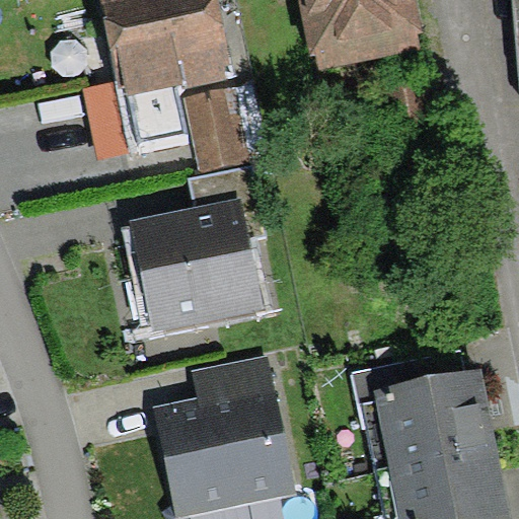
[(217,0),(98,0),(116,80),(124,78),(128,96),(177,86),(226,76),(224,66),(230,64),(217,0)]
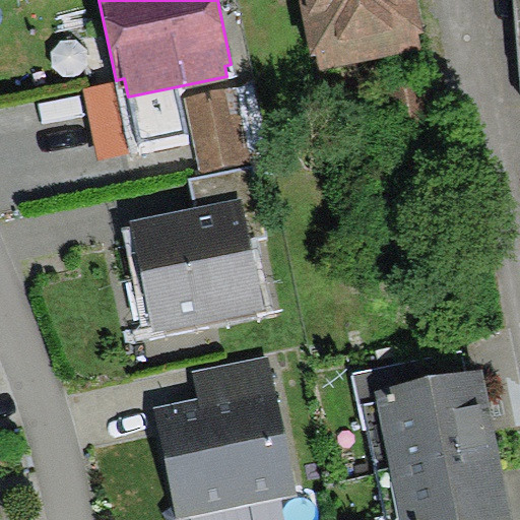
[(414,0),(300,0),(312,56),(317,55),(320,69),(418,50),(416,37),(423,35),(414,0)]
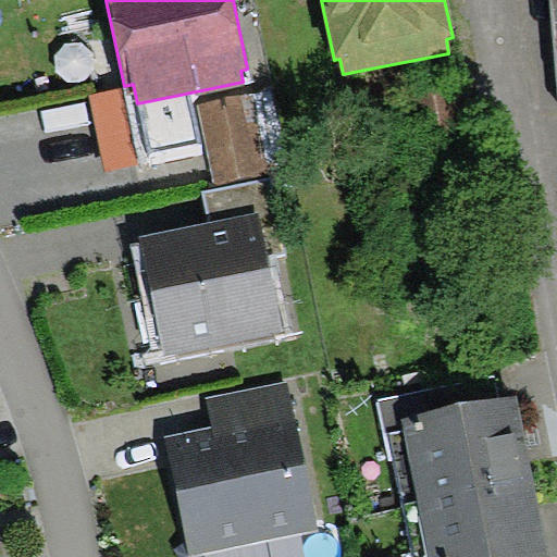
[(89,94),(107,173),(150,164),(148,153),(137,103),(133,84),(124,86),(89,94)]
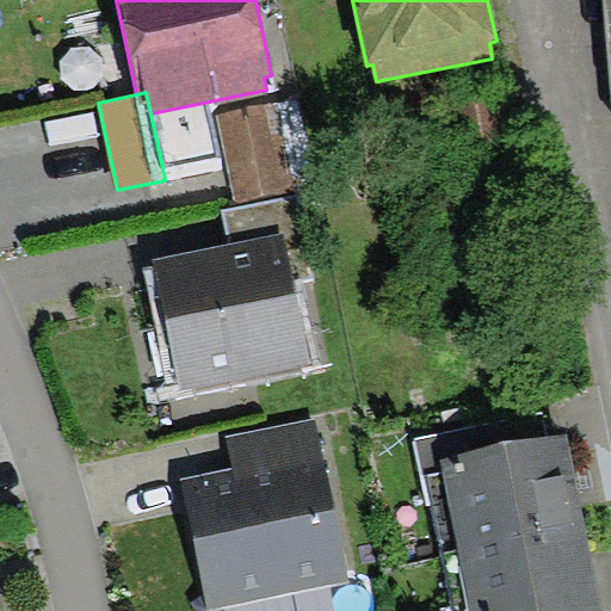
[(519,162),(505,92),(436,105),(450,177),(519,162)]
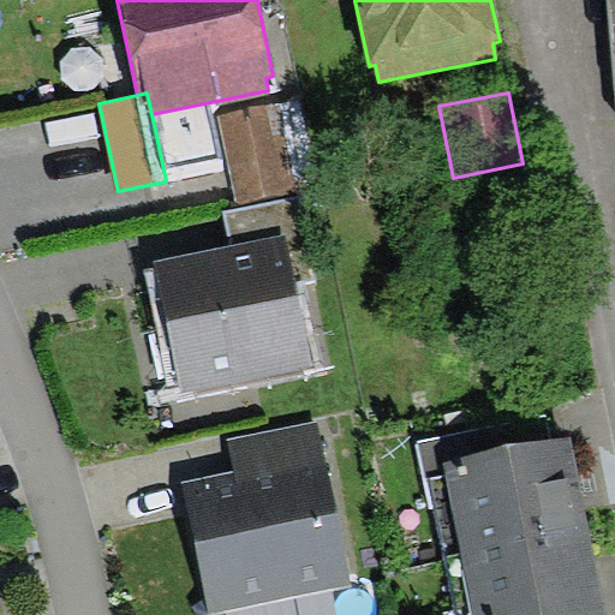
[(218,114),(237,206),(298,192),(279,101),(218,114)]
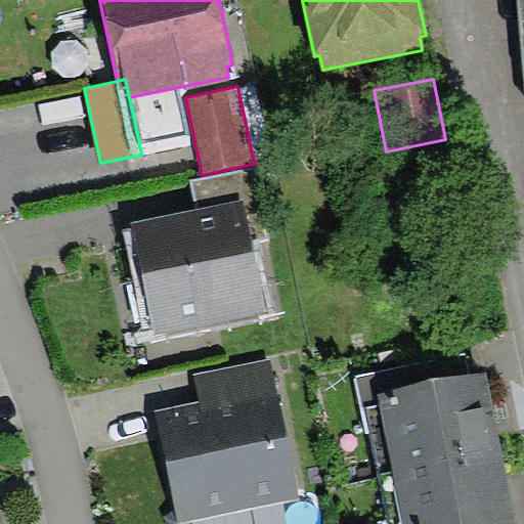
[(189,133),(179,87),(129,97),(139,144),(189,133)]
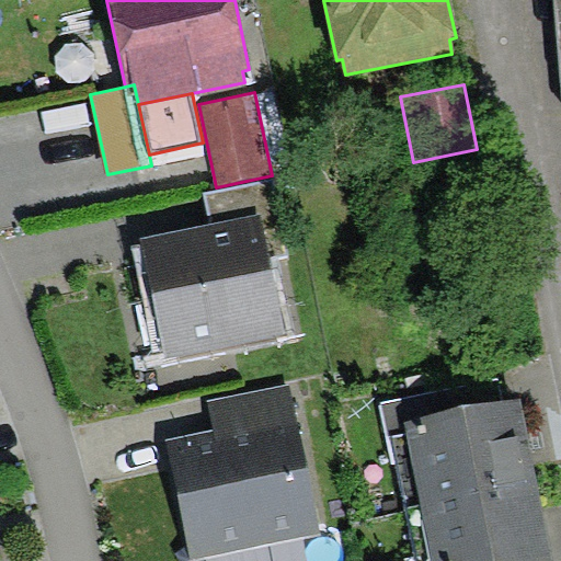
[(274,179),(204,193),(210,225),(260,215),(268,259),(289,254),(274,179)]
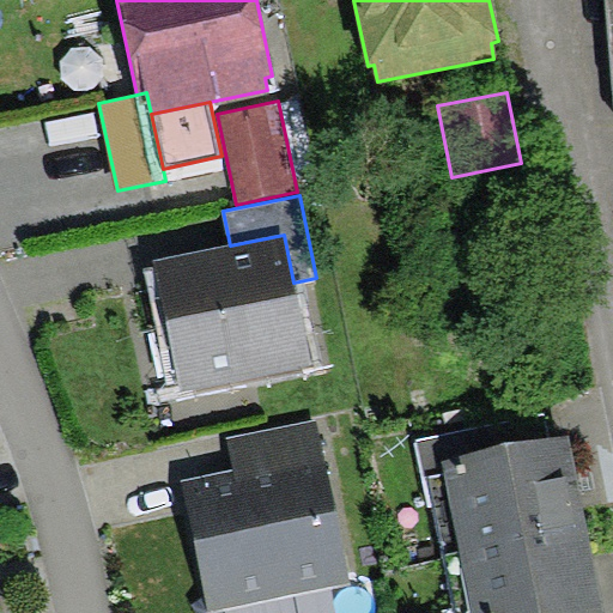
[(230,246),(153,261),(181,396),(311,369),(293,283),(284,235),(230,246)]
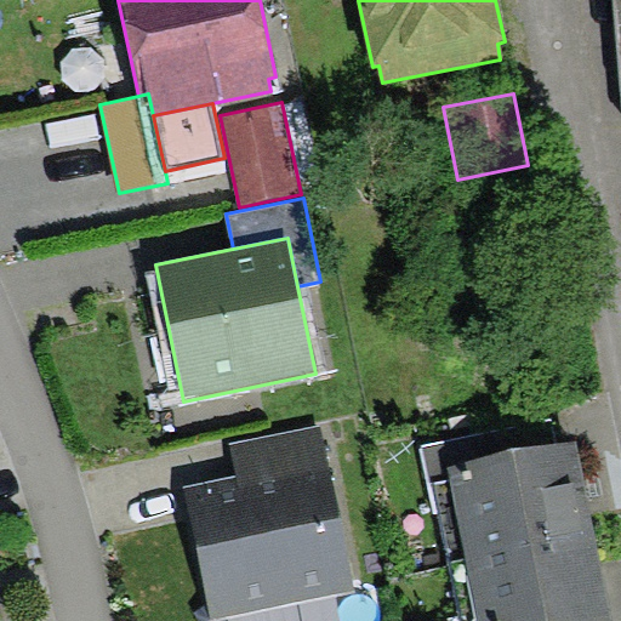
[(434,482),(450,478),(448,467),(558,445),(552,419),(421,446),(431,485),(434,482)]
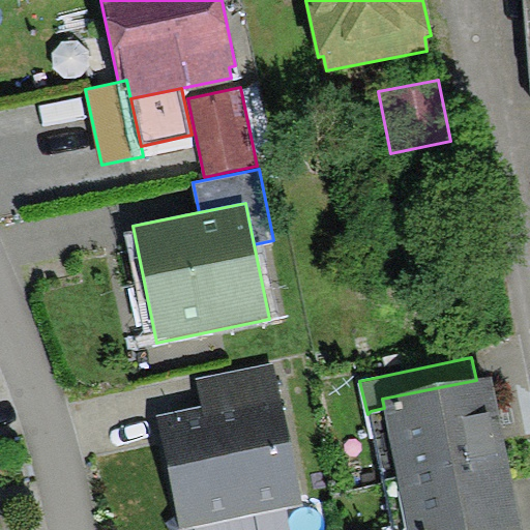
[(180,529),(302,504),(271,361),(197,377),(203,406),(156,415),(180,529)]
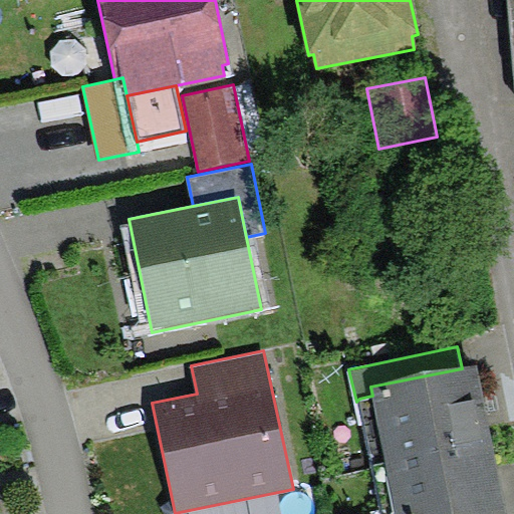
[(462,368),(370,387),(372,396),(384,461),(492,439),(477,365),(462,368)]
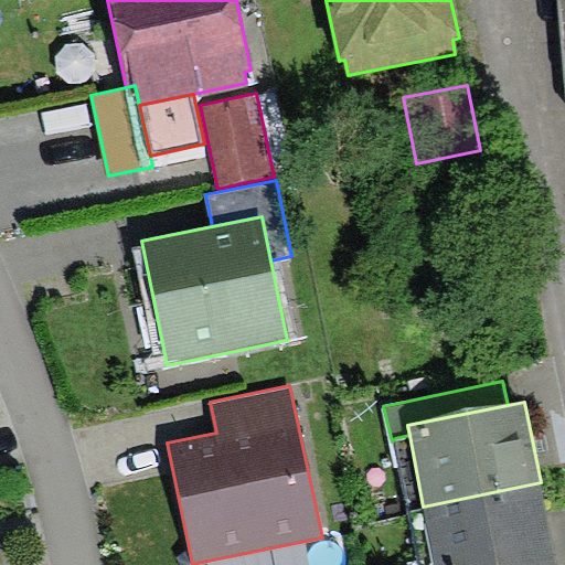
[(395,438),(419,564),(434,564),(423,507),(409,435),(395,438)]
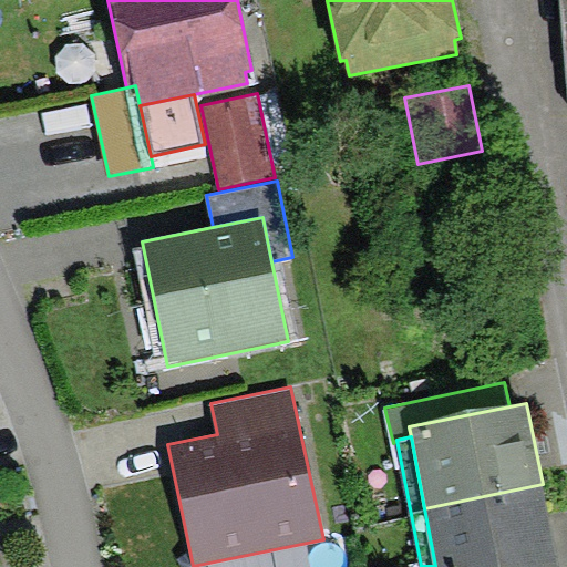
[(552,566),(560,565),(543,484),(424,508),(435,566),(552,566)]
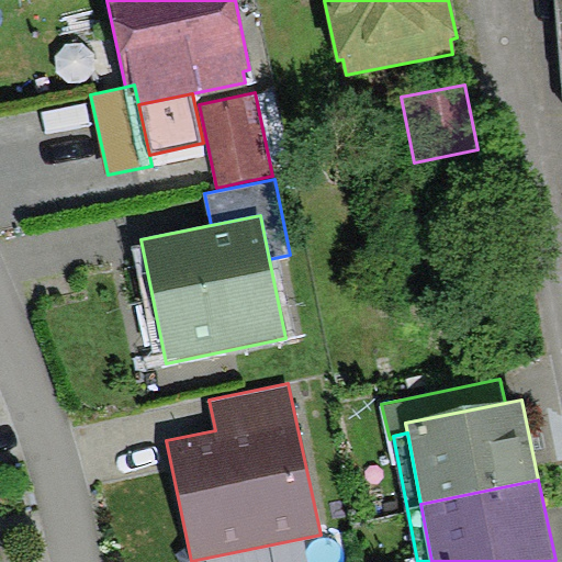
All buildings are outlined.
